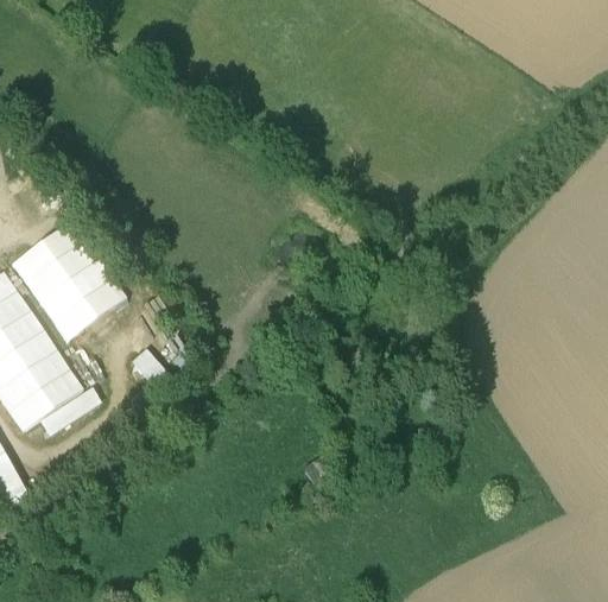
[(65,338),(124,303),(73,222),(14,258),(65,338)]
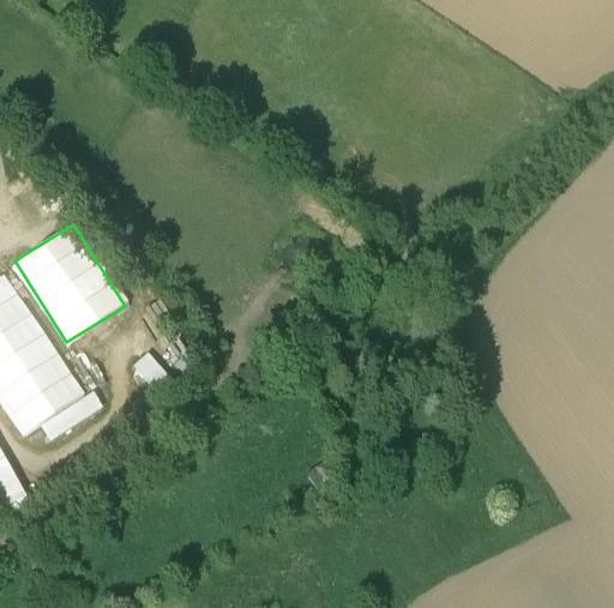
[(84,392),(4,274),(0,276),(0,402),(20,433),(84,392)]
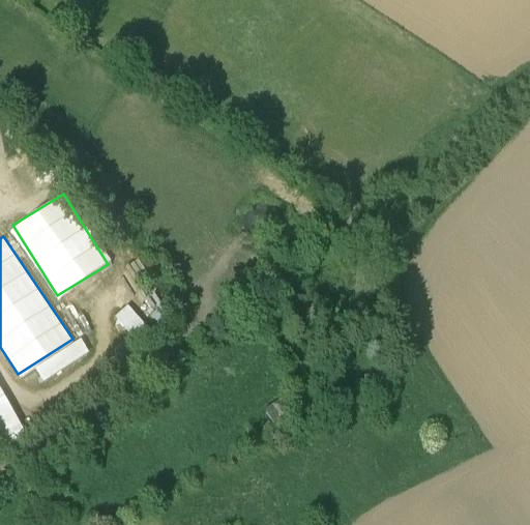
[(152,319),(168,301),(148,283),(131,300),(152,319)]
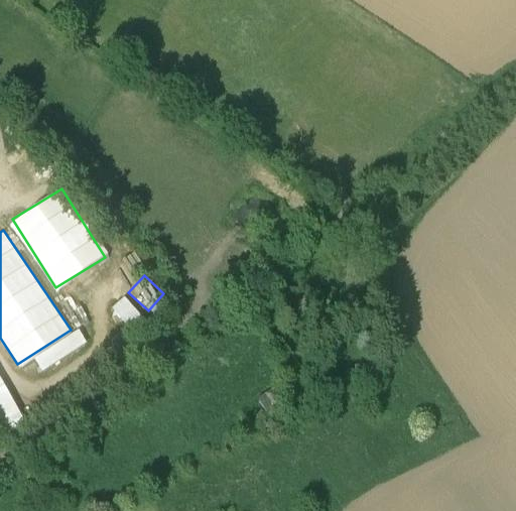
[(138,332),(151,320),(126,293),(113,305),(138,332)]
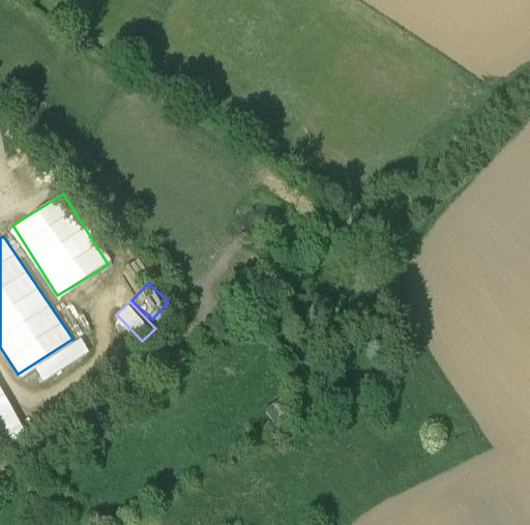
[(0,390),(0,445),(25,431),(0,390)]
